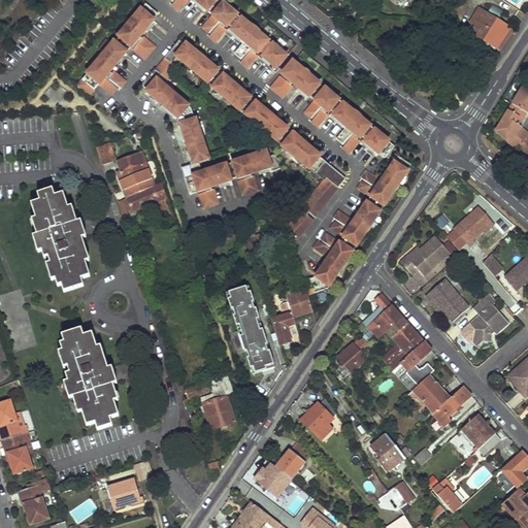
[(170,0),(172,1),(173,0),(195,0),(196,1),(205,8),(213,17),(203,28),(209,33),(220,22),(222,23),(226,26),(228,28),(229,26),(231,28),(233,30),(233,33),(242,40),(244,42),(235,54),(241,59),(251,47),(253,48),(257,53),(259,54),(260,53),(262,54),(264,56),(265,59),(274,66),(277,69),(288,57),(278,50),(278,51),(268,42),(269,41),(242,20),(241,20),(232,11),(232,10),(224,4),(218,0),(170,0)]
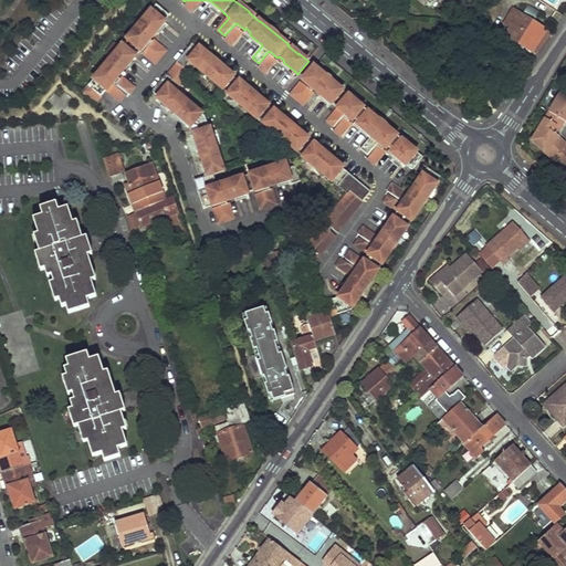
[(189,0),(185,6),(191,11),(200,0),(189,0)]
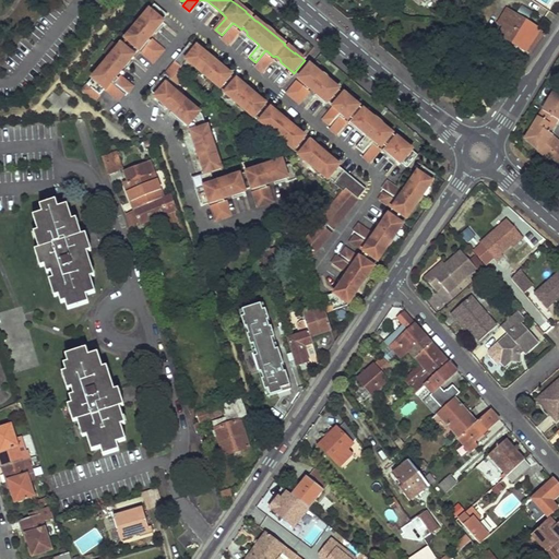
[(201,0),(215,11),(217,9),(207,1),(206,0),(201,0)]
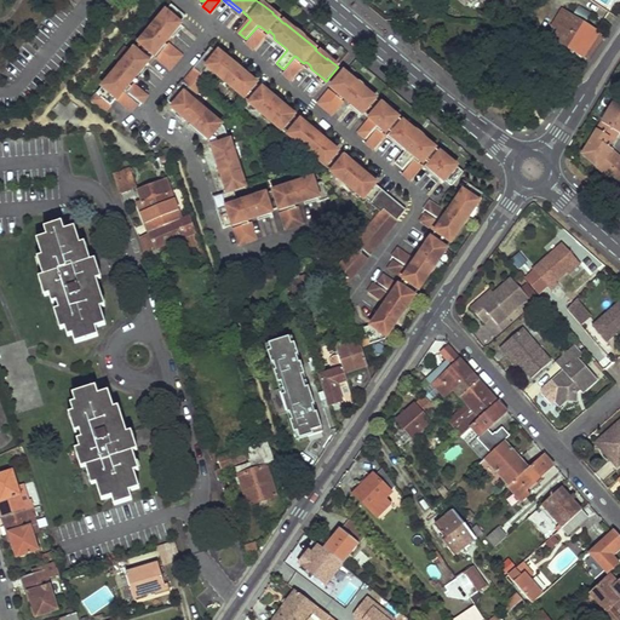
[(112,78),(92,101),(105,113),(118,98),(132,110),(138,104),(124,92),(126,90),(130,85),(131,84),(130,81),(132,79),(135,76),(137,76),(147,65),(155,56),(162,47),(162,46),(165,44),(171,36),(173,33),(173,34),(179,27),(182,24),(181,23),(185,17),(172,5),(162,17),(162,18),(145,38),(126,59),(127,61),(113,78),(112,78)]
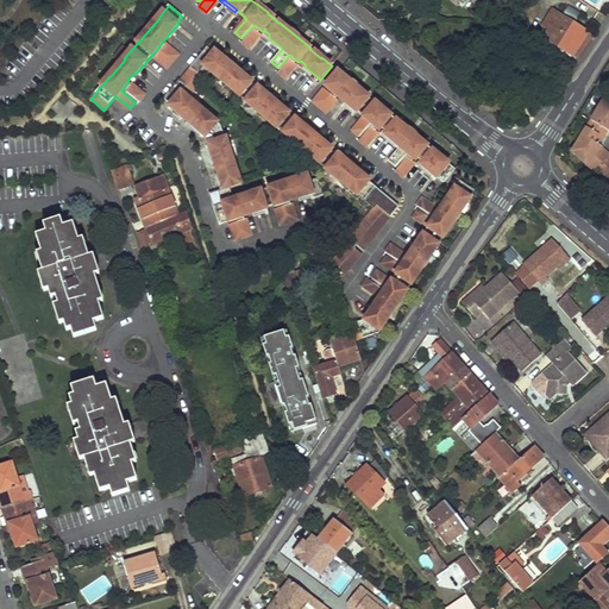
[(553,11),(538,33),(578,60),(594,36),(553,11)]
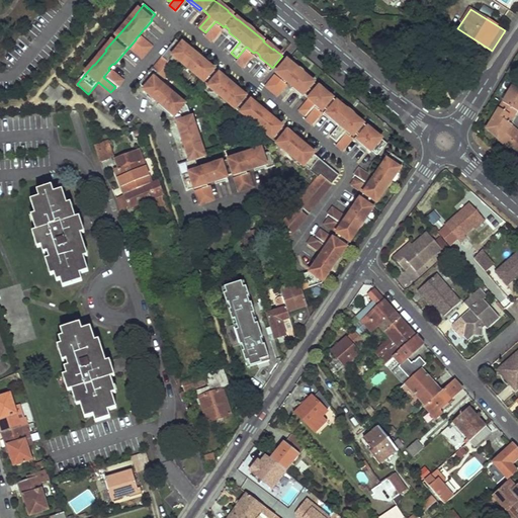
[(442,25),(448,15),(442,11),(434,21),(442,25)]
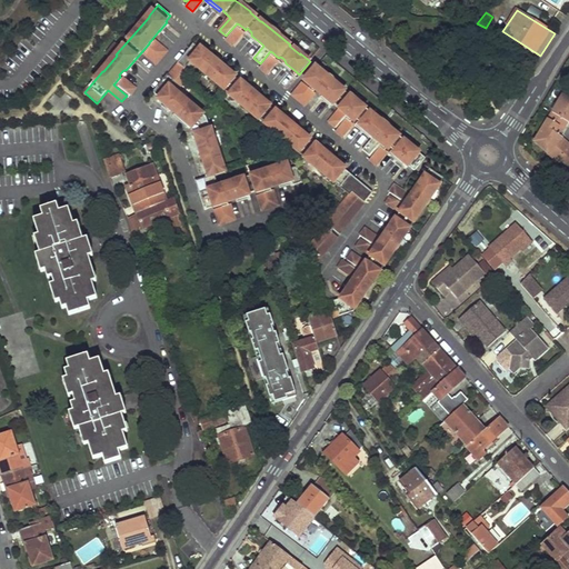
[(159,30),(157,33),(160,36),(167,27),(165,25),(159,31),(159,30)]
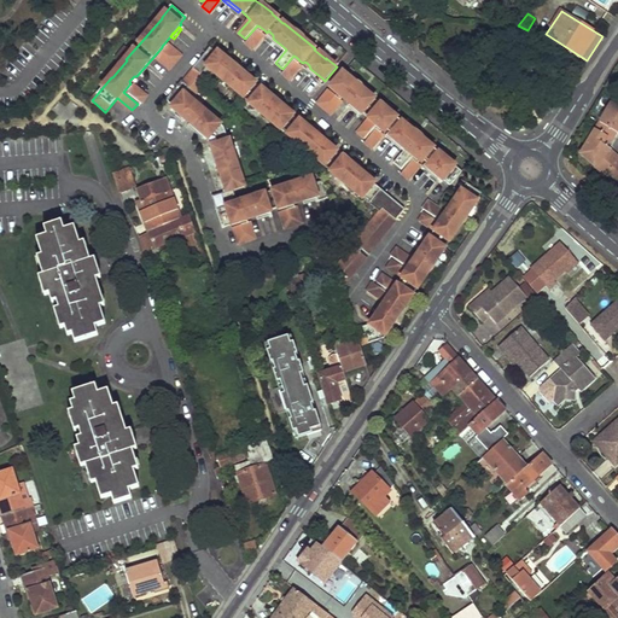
[(262,33),(257,29),(245,44),(252,50),(264,35),(262,33)]
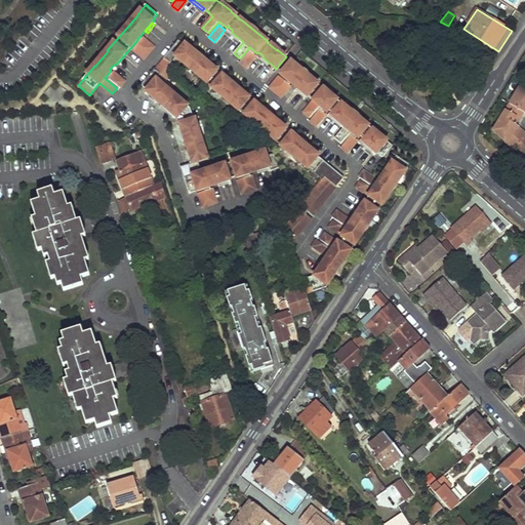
[(239,42),(241,40),(232,33),(232,30),(230,28),(227,31),(239,42)]
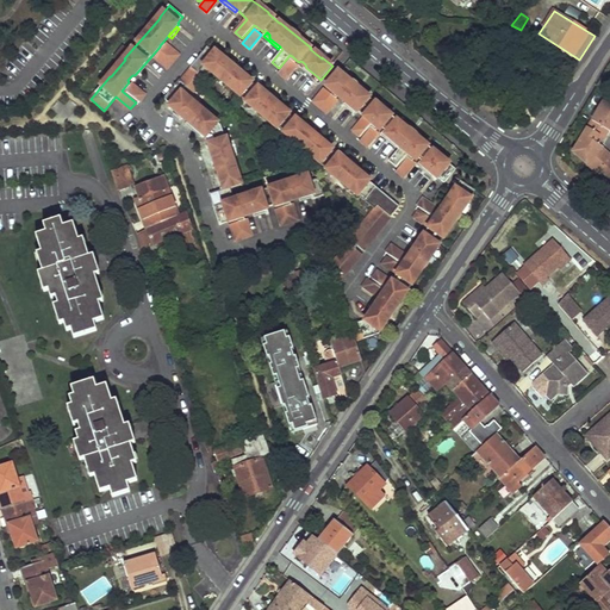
[(160,45),(160,47),(153,55),(155,57),(165,45),(162,43),(160,45)]
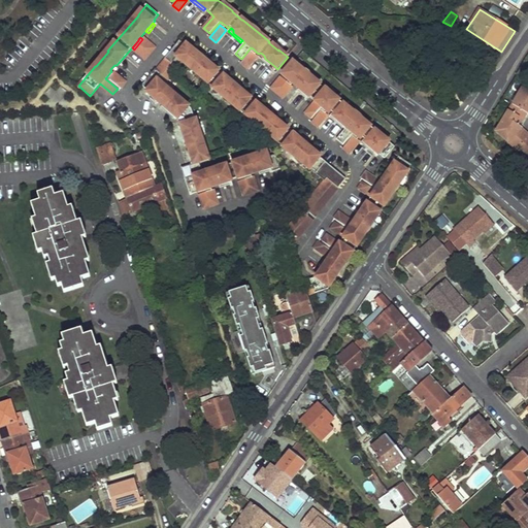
[(156,47),(143,37),(142,39),(134,50),(145,60),(156,47)]
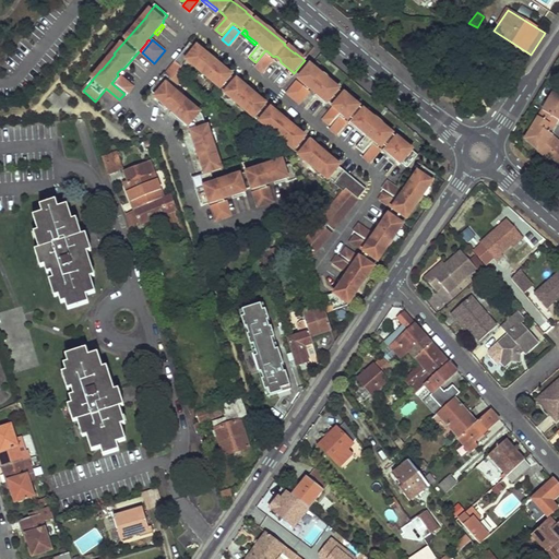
[(284,166),(283,161),(276,163),(276,164),(253,171),(253,170),(234,177),(235,178),(212,186),(210,180),(211,180),(212,179),(212,178),(212,177),(212,176),(212,175),(212,174),(212,173),(211,173),(222,169),(218,157),(217,158),(211,139),(212,138),(207,127),(206,128),(202,115),(191,105),(191,106),(175,93),(176,92),(167,85),(171,80),(178,85),(189,72),(182,67),(188,61),(195,68),(197,67),(213,81),(212,81),(226,94),(230,98),(232,97),(250,113),(249,114),(254,118),(254,117),(270,129),(286,142),(285,143),(300,155),(299,156),(305,159),(323,175),(322,175),(328,179),(329,179),(344,192),(321,219),(333,229),(367,189),(339,166),(340,166),(335,163),(331,158),(331,159),(328,157),(321,152),(319,150),(319,149),(313,144),(311,142),(310,143),(305,138),(306,138),(299,132),(293,127),(290,125),(289,127),(287,125),(285,122),(284,119),(275,111),(271,109),(265,105),(265,104),(262,102),(258,97),(257,98),(254,96),(248,91),(245,87),(246,87),(239,82),(237,80),(237,81),(232,76),(232,75),(226,71),(219,64),(217,63),(215,64),(213,63),(211,61),(211,58),(201,50),(198,47),(197,48),(190,44),(175,62),(176,62),(166,74),(165,73),(151,91),(157,95),(156,97),(161,103),(168,108),(171,108),(174,110),(176,111),(175,114),(186,123),(189,126),(191,132),(193,137),(197,149),(200,150),(201,153),(202,155),(200,156),(201,158),(203,167),(205,174),(192,178),(202,206),(211,203),(221,200),(221,199),(224,198),(232,195),(235,194),(235,195),(242,192),(246,192),(245,190),(252,188),(252,190),(263,186),(266,185),(274,181),(277,180),(277,181),(285,179),(287,178),(288,182),(297,179),(292,164),(284,166)]
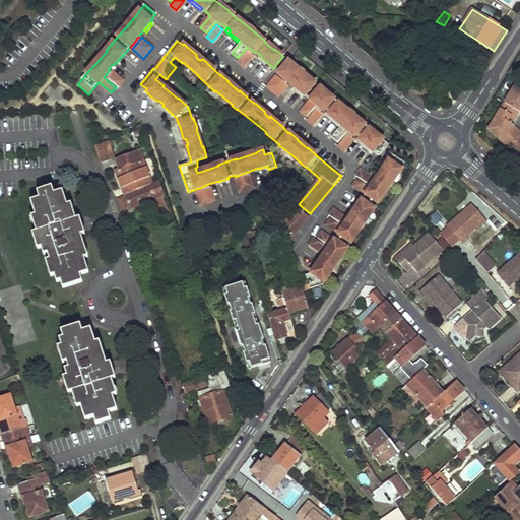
[(189,45),(187,47),(196,54),(196,57),(198,59),(202,55),(189,45)]
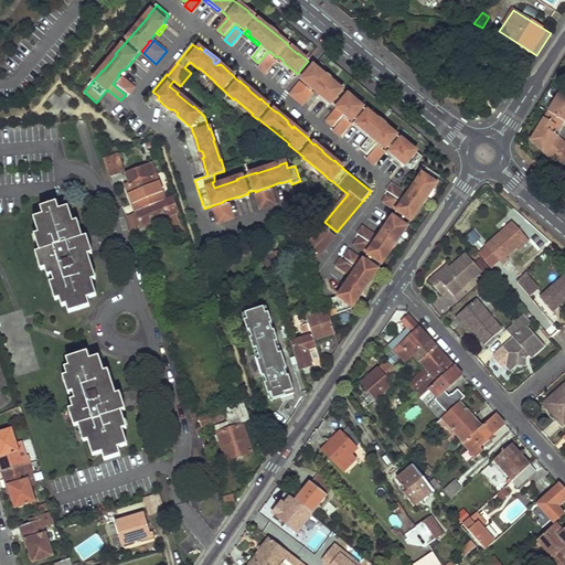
[(274,59),(269,54),(258,67),(265,73),(276,60),(274,59)]
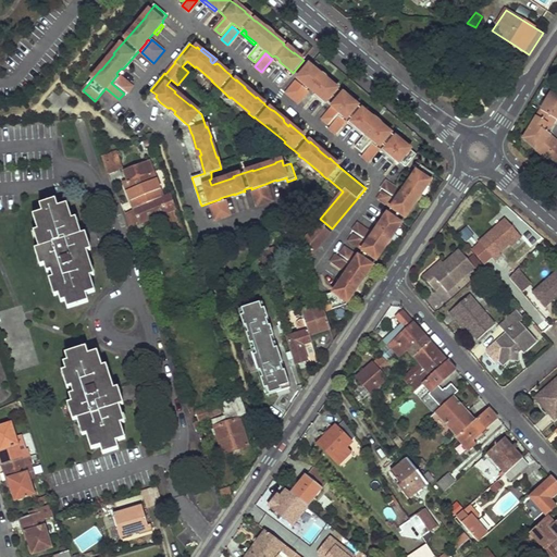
[(287,72),(289,70),(280,62),(279,59),(276,57),(273,61),(287,72)]
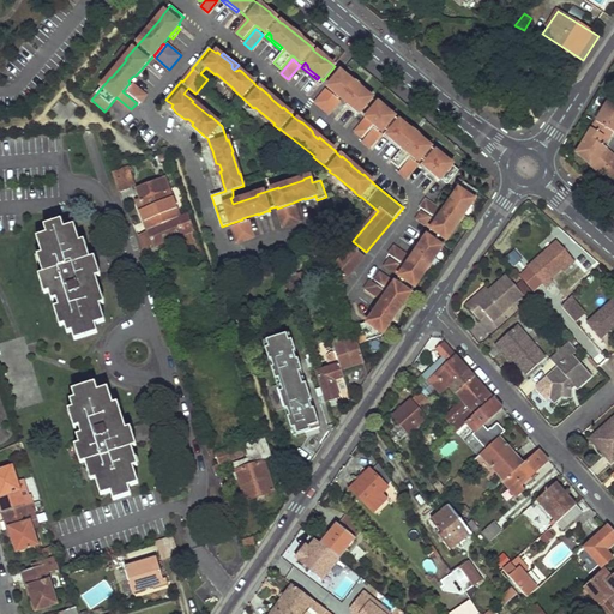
[(134,82),(148,67),(145,65),(136,76),(133,76),(131,78),(134,82)]
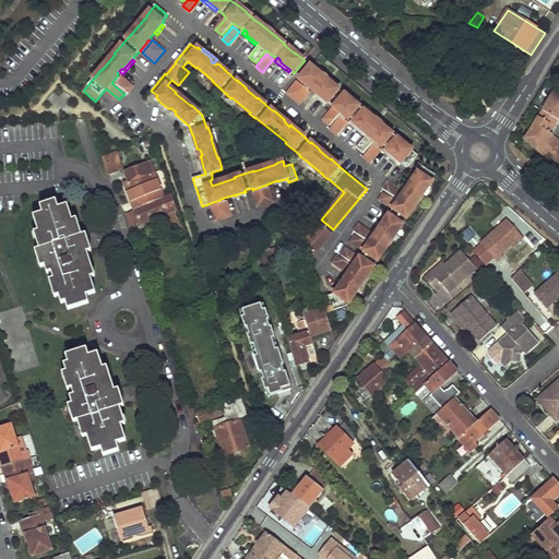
[(407,168),(418,155),(403,143),(403,144),(392,134),(393,134),(365,110),(364,111),(353,103),(354,102),(334,85),(334,86),(316,71),(316,70),(310,66),(299,79),(308,86),(308,85),(311,87),(318,93),(320,95),(319,96),(325,102),(328,103),(329,102),(334,107),(323,120),(330,126),(341,113),(343,115),(346,118),(348,119),(351,118),(353,120),(355,122),(355,126),(365,133),(367,135),(357,147),(364,153),(373,141),(376,142),(380,146),(382,147),(383,146),(385,147),(388,150),(389,153),(397,161),(401,164),(402,163),(407,168)]
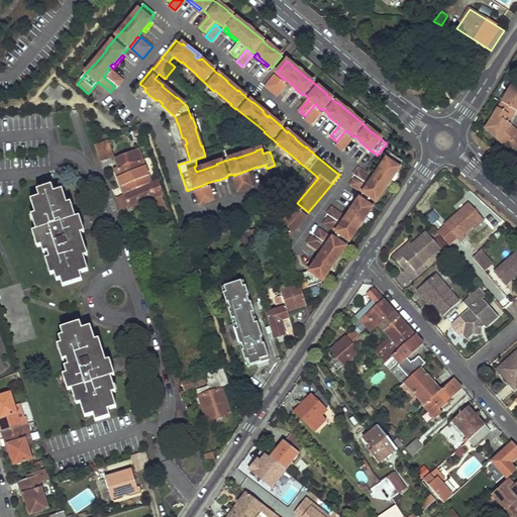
[(110,73),(106,77),(118,87),(123,81),(112,71),(110,73)]
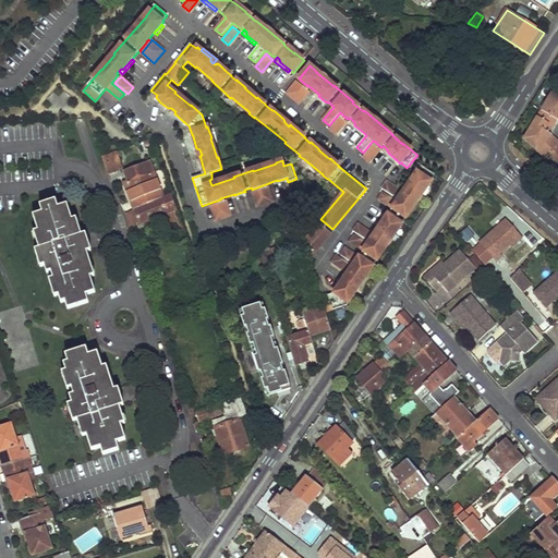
[(299,79),(298,81),(308,91),(311,87),(307,85),(307,86),(299,79)]
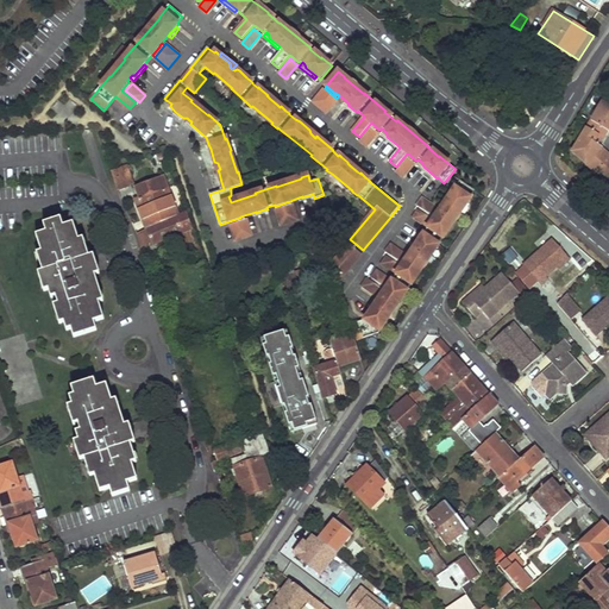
[(263,87),(261,89),(268,95),(267,95),(270,99),(272,95),(263,87)]
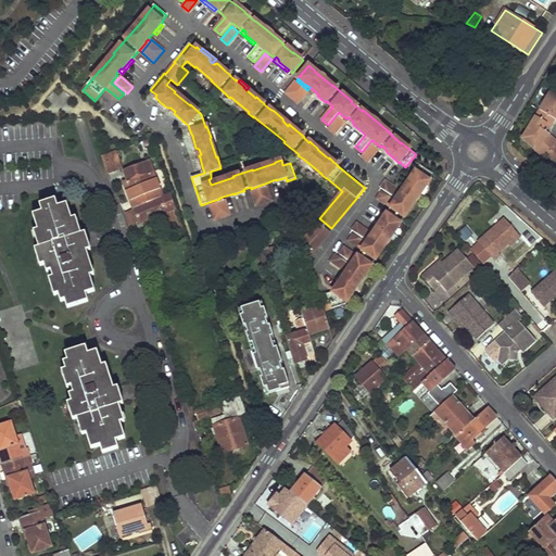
[(307,90),(297,80),(286,93),(299,103),(308,91),(307,90)]
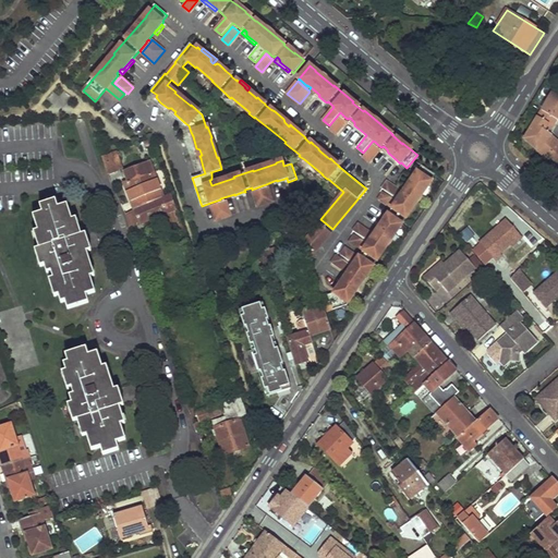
[(319,95),(317,93),(314,96),(323,104),(325,101),(318,96),(319,95)]
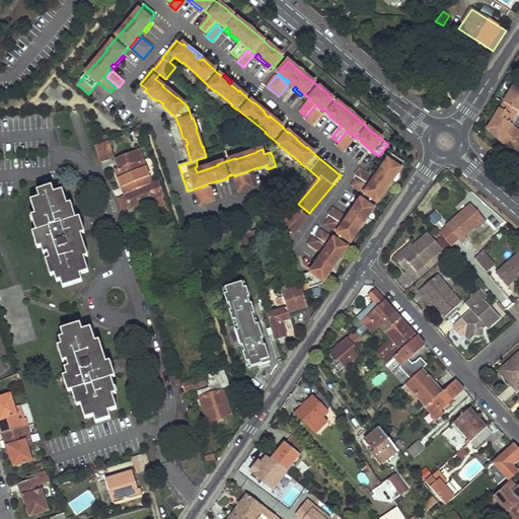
[(518,86),(518,88),(514,86),(504,103),(518,112),(518,86)]
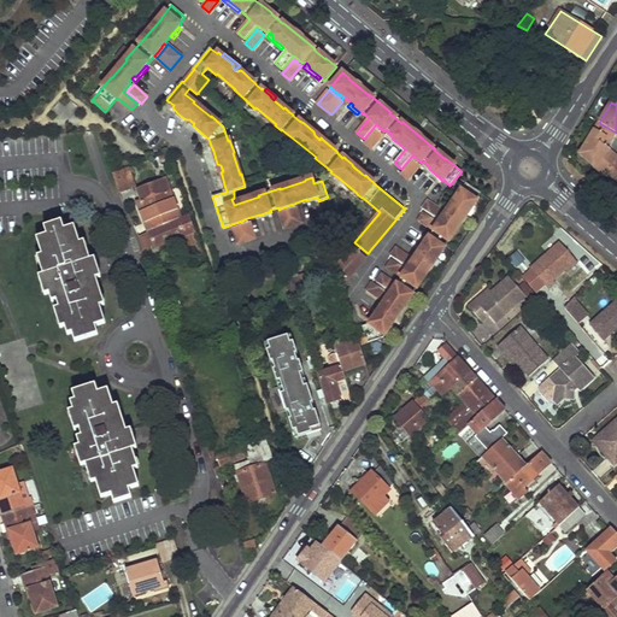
[(305,121),(304,123),(313,131),(315,135),(317,137),(321,134),(305,121)]
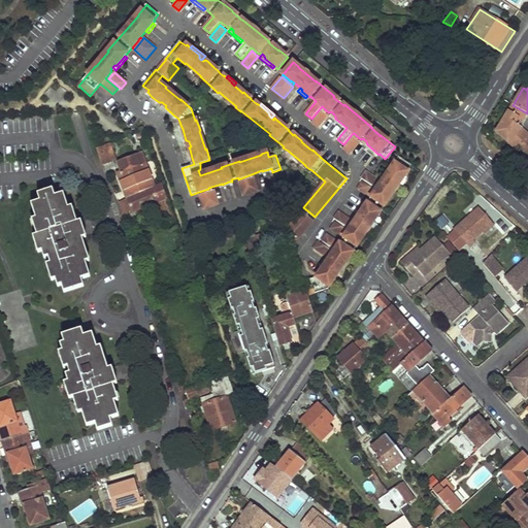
[(174,119),(175,117),(165,107),(166,105),(164,104),(161,107),(174,119)]
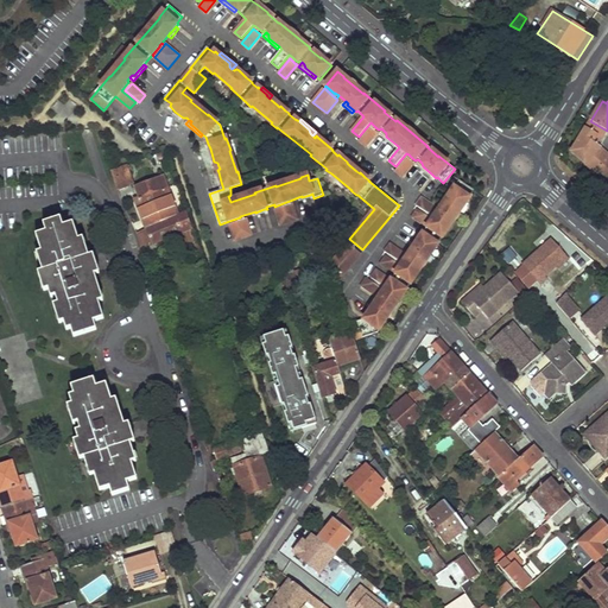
[(571,152),(586,164),(600,147),(601,147),(597,145),(607,131),(590,121),(571,152)]
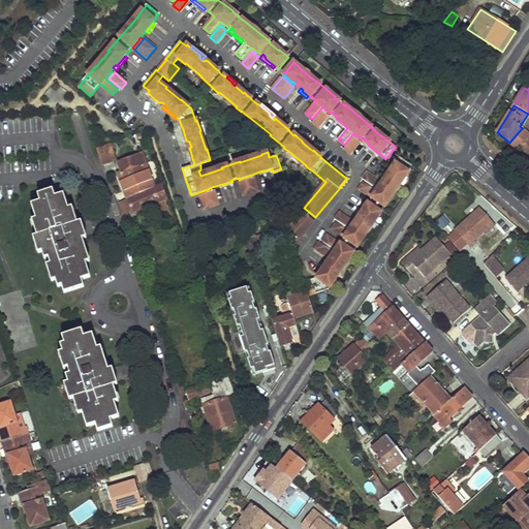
[(327,114),(322,111),(312,123),(318,127),(329,115),(327,114)]
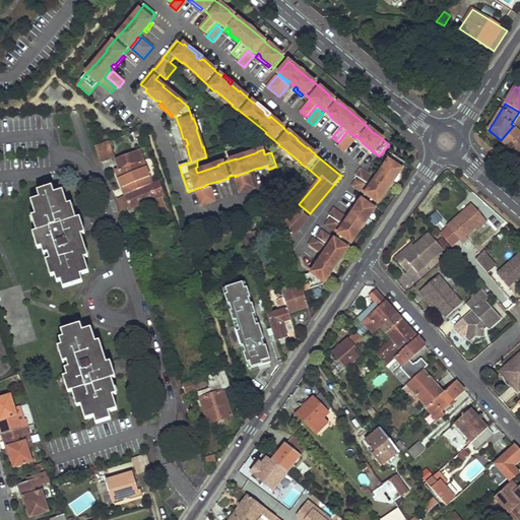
[(337,126),(339,124),(330,117),(330,114),(328,112),(325,115),(337,126)]
